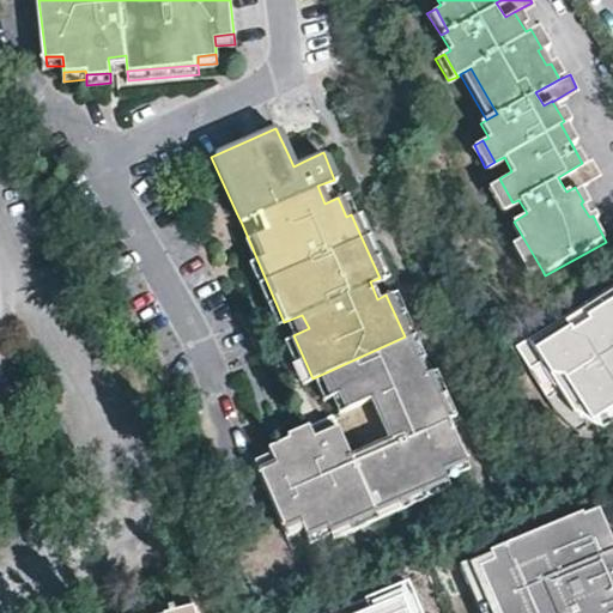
[(299,151),(289,156),(293,167),(303,162),(299,151)]
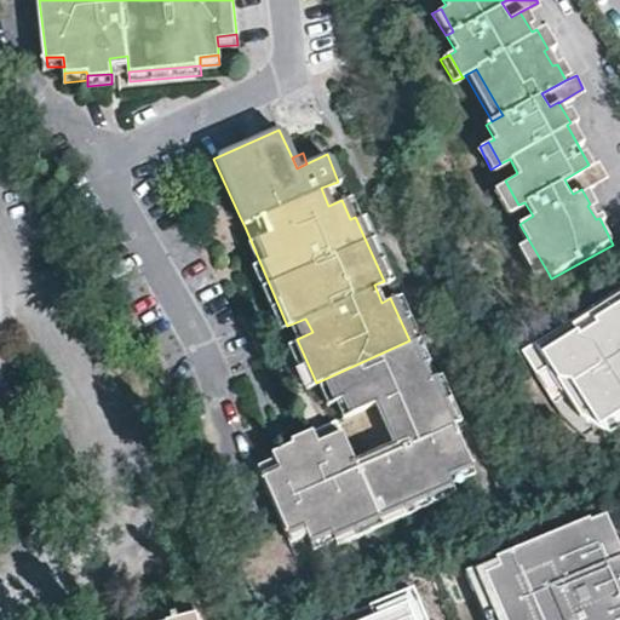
[(598,160),(589,165),(564,179),(573,194),(581,189),(607,174),(598,160)]
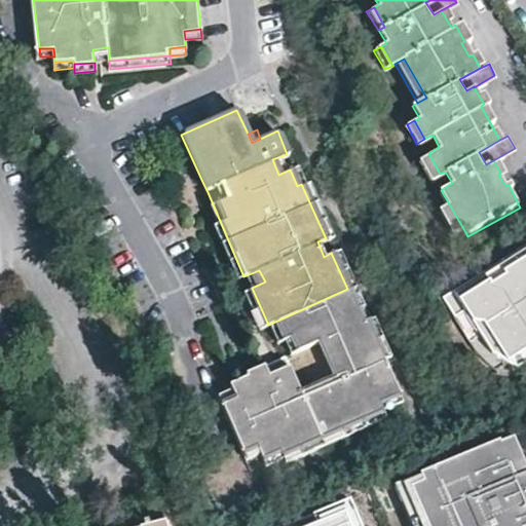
[(433,179),(440,174),(428,153),(420,158),(433,179)]
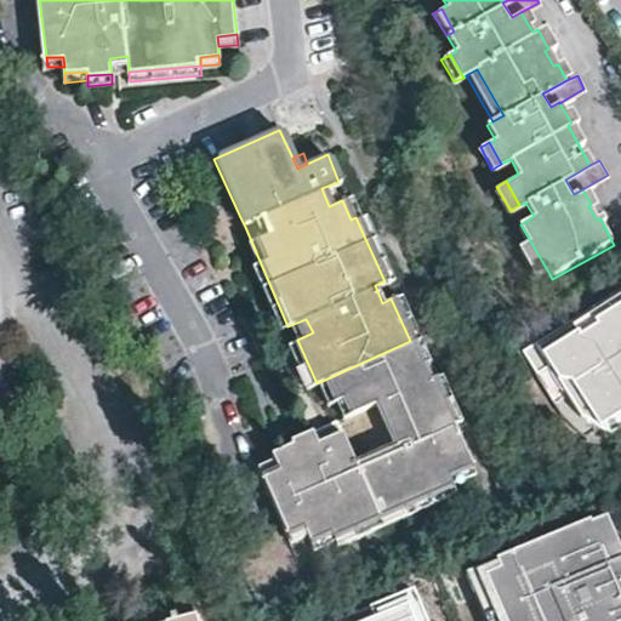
[(346,198),(339,182),(322,188),(329,206),(342,200),(346,198)]
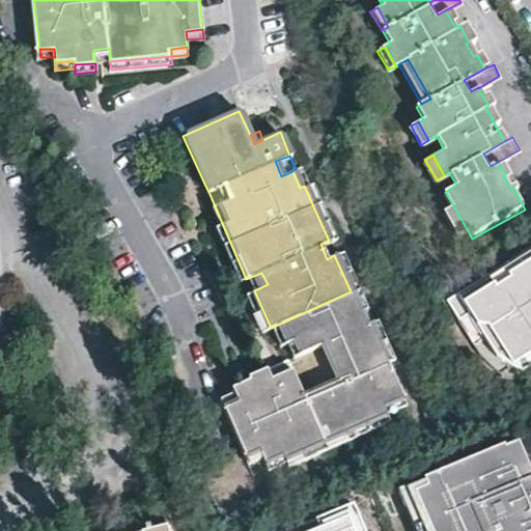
[(296,169),(292,171),(300,188),(304,186),(308,184),(301,167),(296,169)]
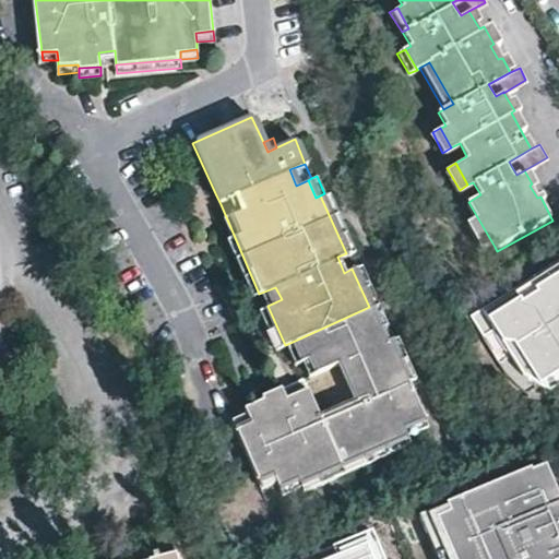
[(320,195),(346,253),(354,250),(330,191),(324,193),(320,195)]
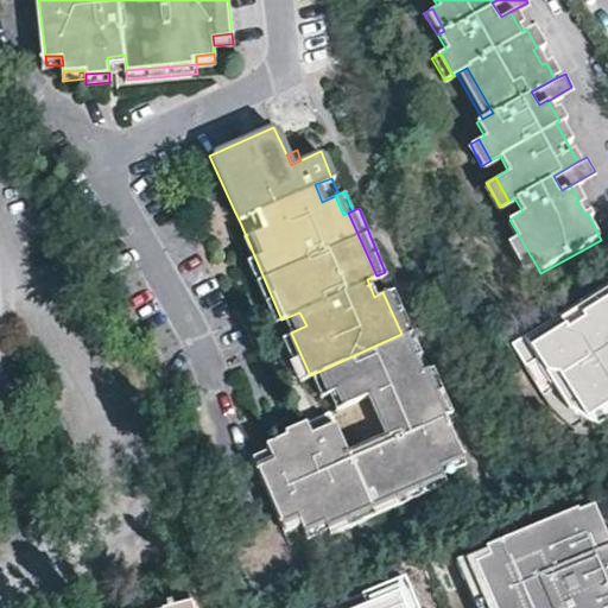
[(529,274),(538,268),(518,234),(508,239),(529,274)]
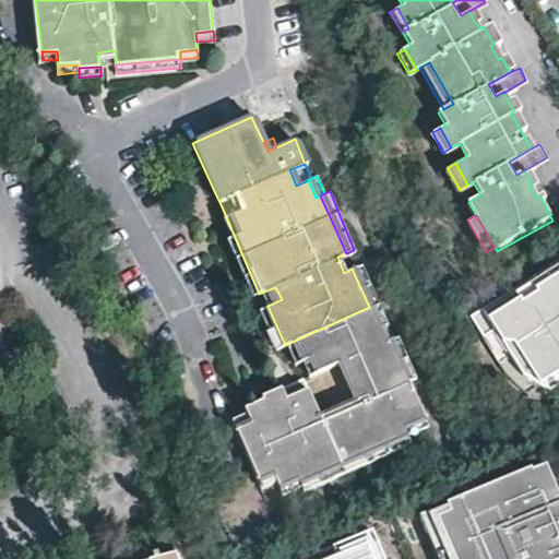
[(352,269),(369,307),(378,304),(360,264),(352,269)]
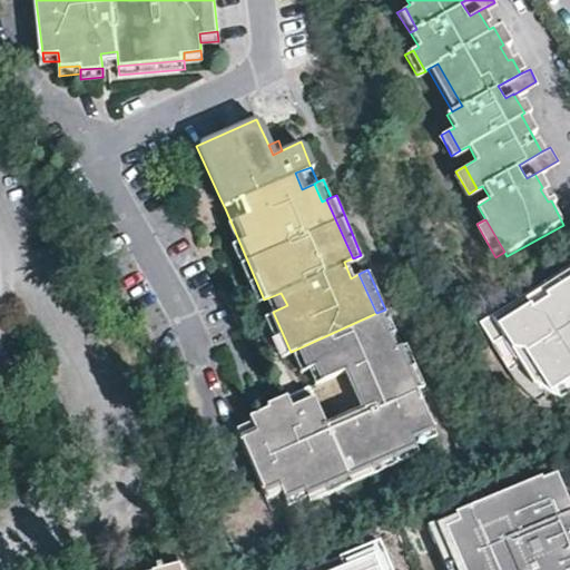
[(569,269),(534,293),(540,302),(556,292),(552,287),(569,276),(569,269)]
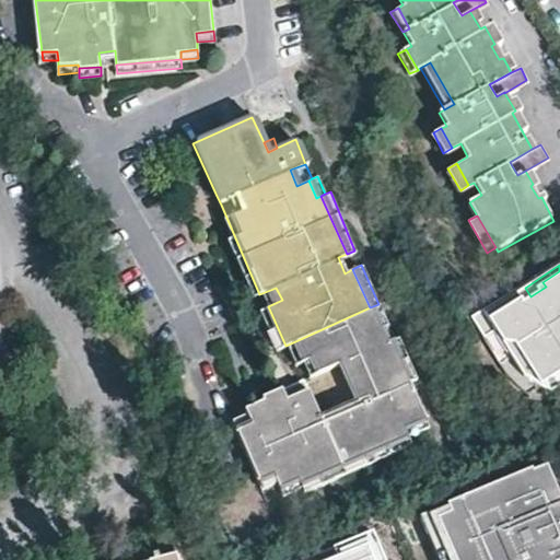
[(555,381),(559,377),(559,271),(543,282),(546,287),(531,296),(525,288),(481,315),(517,370),(541,389),(555,381)]
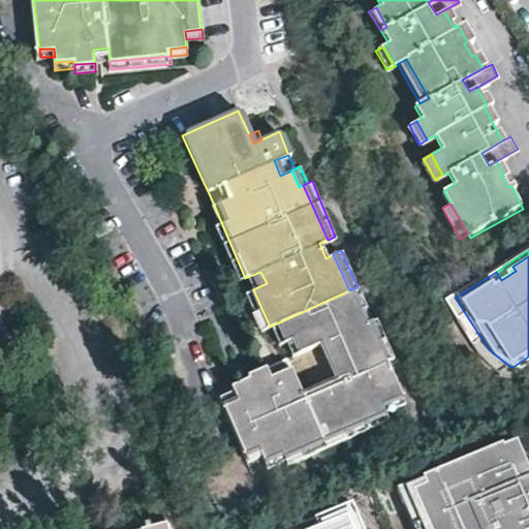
[(245,278),(251,290),(253,289),(267,283),(260,272),(245,278)]
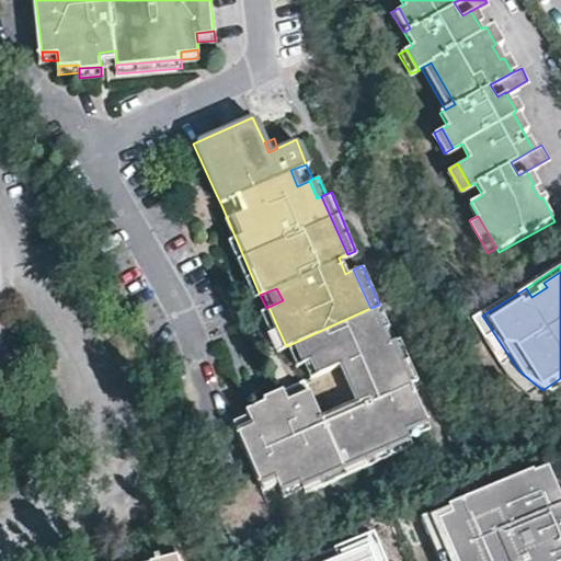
[(370,308),(378,323),(386,320),(379,305),(370,308)]
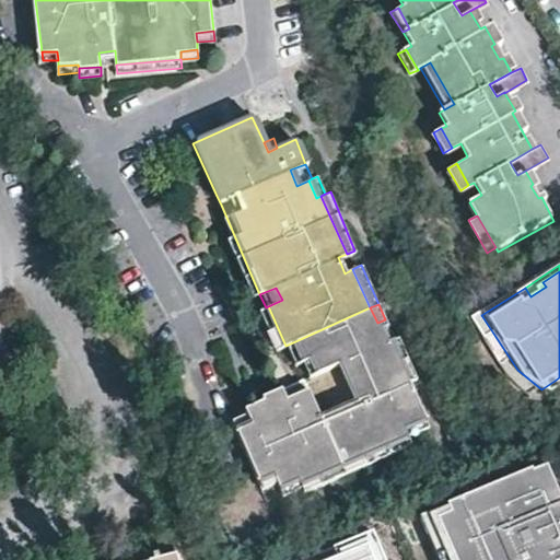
[(276,350),(286,346),(268,306),(266,307),(258,311),(276,350)]
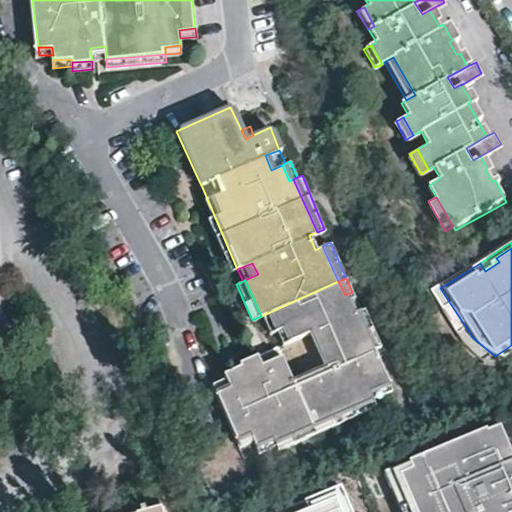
[(364,327),(355,307),(351,309),(345,312),(338,298),(345,295),(338,281),(270,312),(277,329),(283,327),(289,341),(309,332),(316,329),(335,371),(294,388),(291,381),(281,356),(261,364),(256,354),(246,358),(238,361),(240,365),(221,372),(210,377),(213,382),(225,376),(230,386),(217,392),(234,433),(235,437),(249,432),(252,439),(255,445),(271,438),(272,442),(291,434),(311,425),(332,416),(351,408),(373,399),(369,391),(388,383),(373,348),(364,327)]
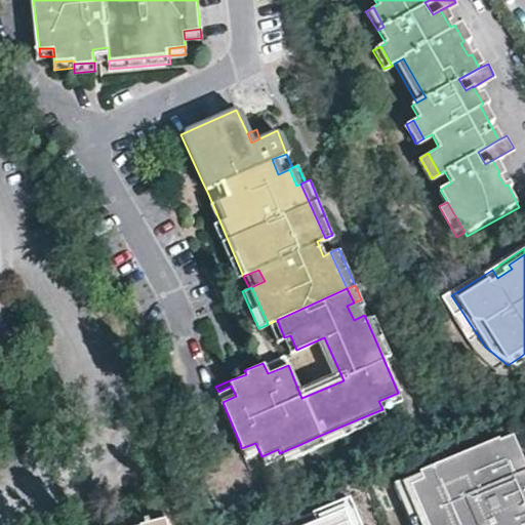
[(354,320),(360,317),(354,303),(347,306),(354,320)]
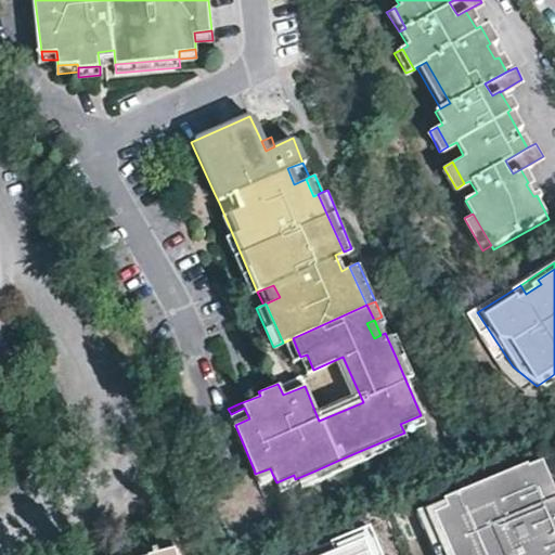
[(394,330),(385,333),(395,355),(402,351),(394,330)]
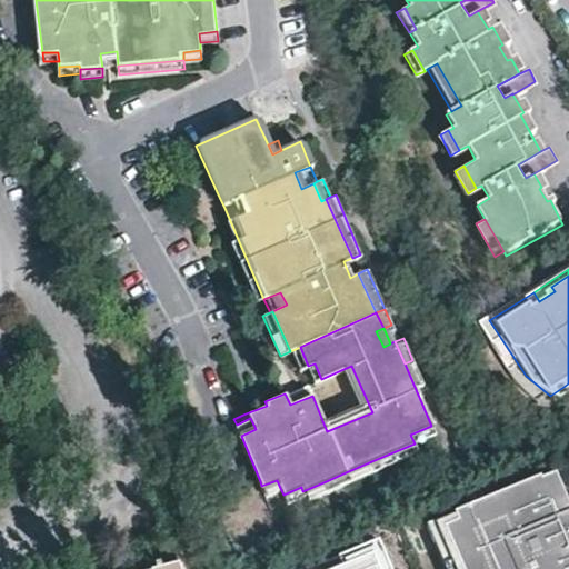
[(299,370),(308,366),(300,347),(290,351),(299,370)]
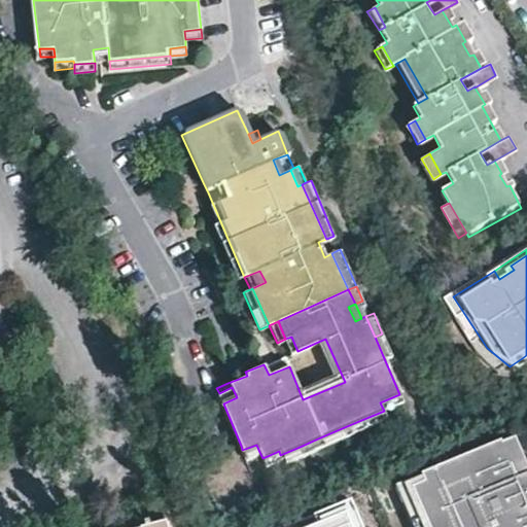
[(382,334),(375,337),(384,358),(392,354),(382,334)]
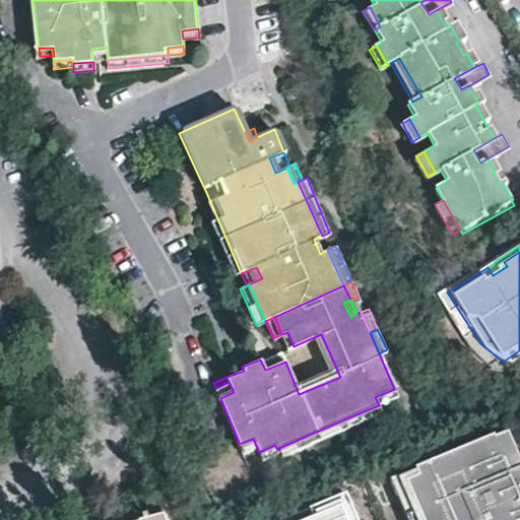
[(287,348),(294,346),(287,332),(281,334),(287,348)]
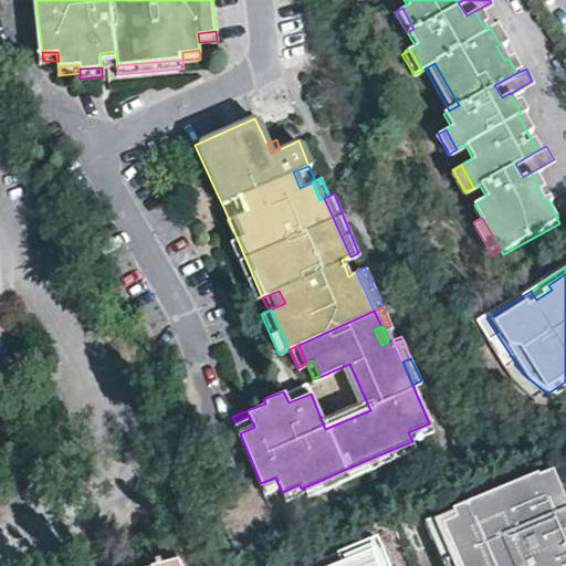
[(358,405),(322,421),(325,429),(370,410),(349,364),(342,367),(358,405)]
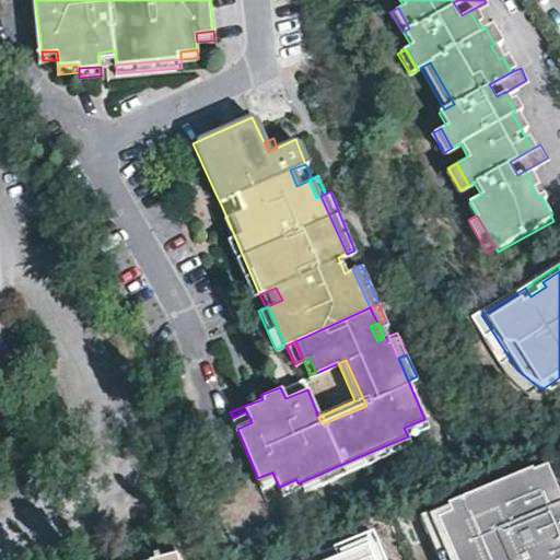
[(302,377),(280,387),(286,398),(307,389),(302,377)]
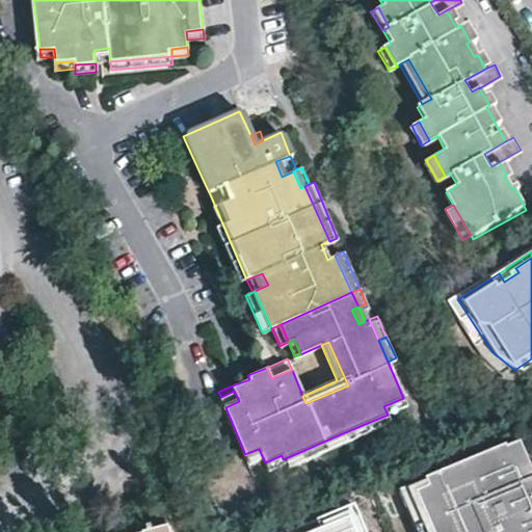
[(221,397),(225,407),(239,401),(234,391),(221,397)]
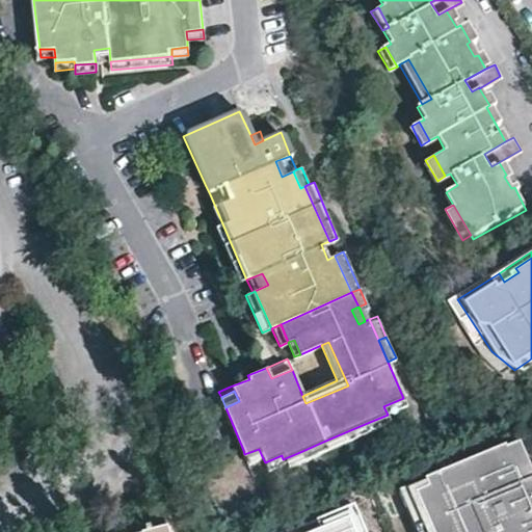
[(406,406),(403,398),(383,406),(388,415),(406,406)]
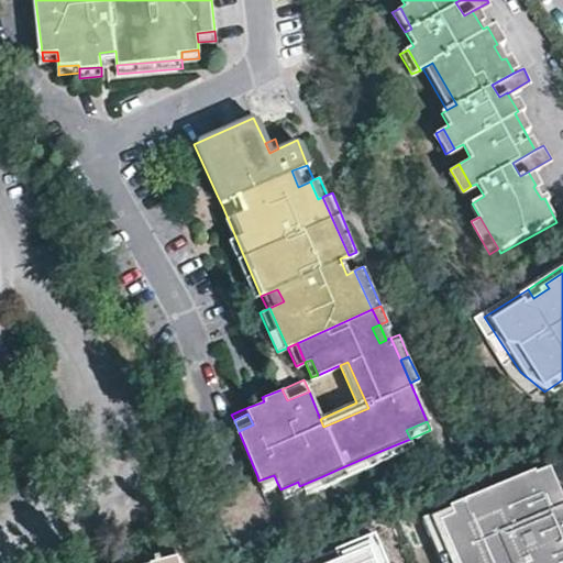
[(414,448),(410,439),(386,449),(390,457),(414,448)]
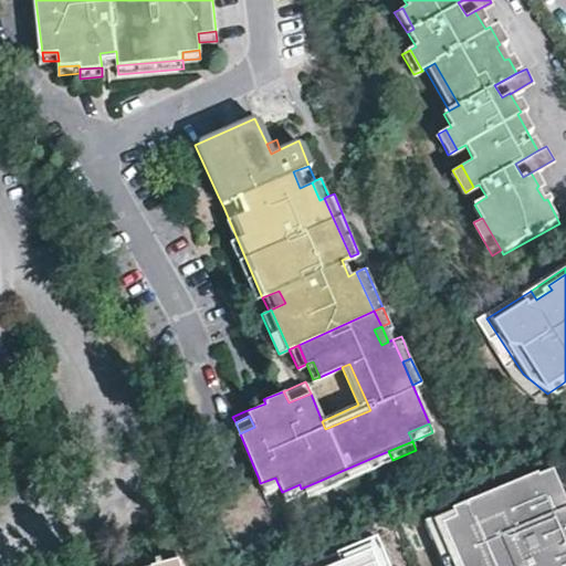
[(392,460),(388,451),(367,460),(371,469),(392,460)]
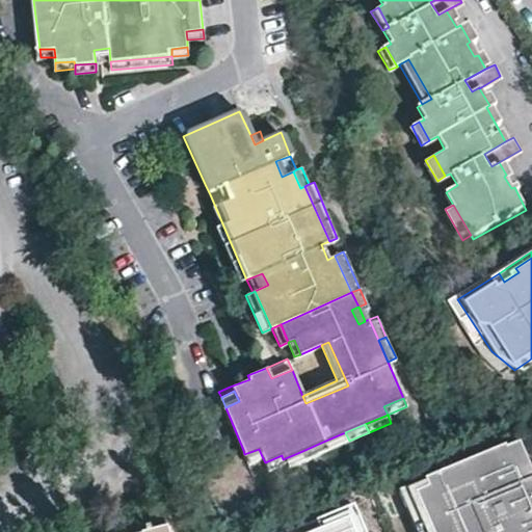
[(349,441),(345,432),(323,442),(327,450),(349,441)]
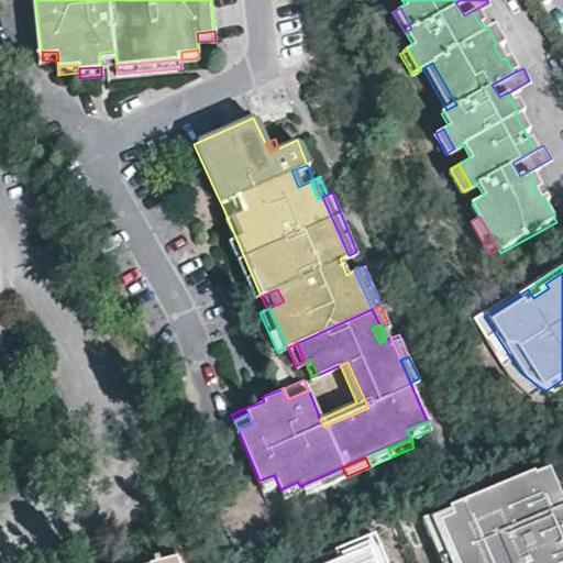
[(562,497),(549,463),(533,470),(562,539),(562,549),(562,550),(562,497)]
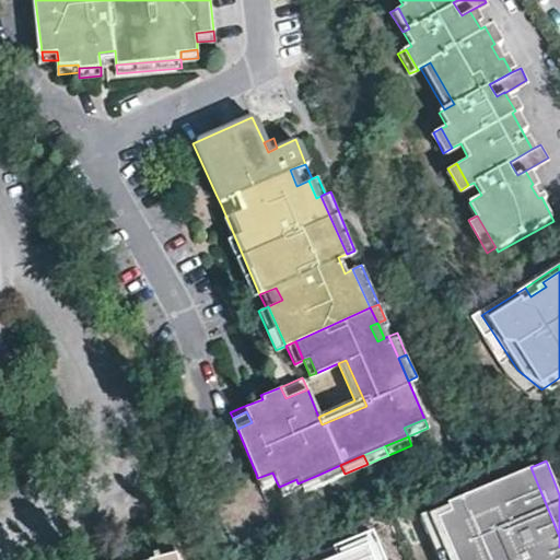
[(345,474),(340,465),(318,475),(322,482),(345,474)]
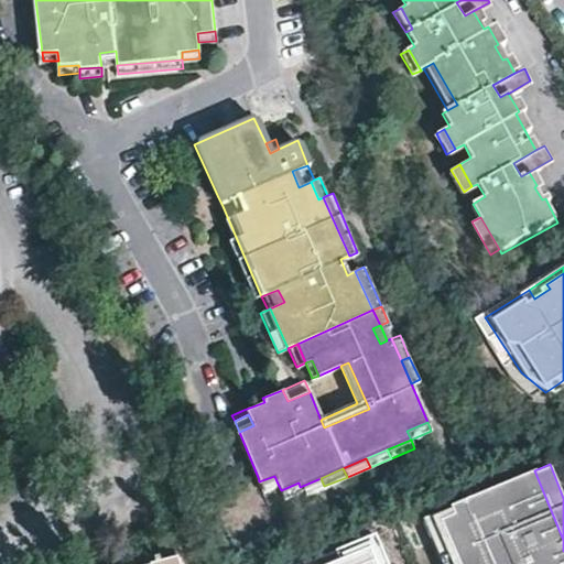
[(563,563),(563,551),(563,550),(563,540),(534,470),(421,518),(441,563),(563,563)]
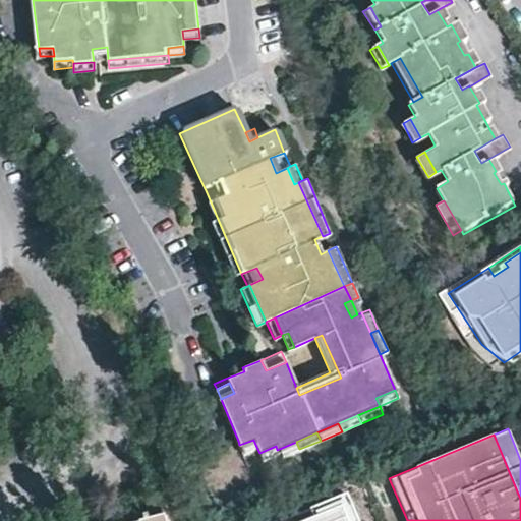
[(299,449),(296,442),(277,450),(279,454),(281,457),(299,449)]
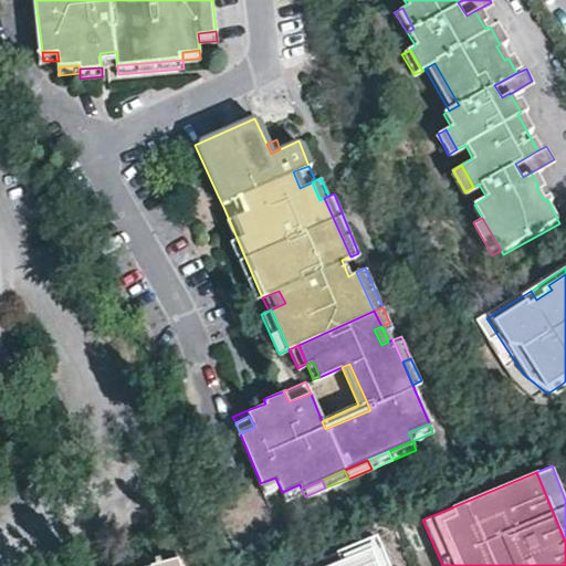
[(303,493),(301,489),(300,484),(282,492),(285,500),(303,493)]
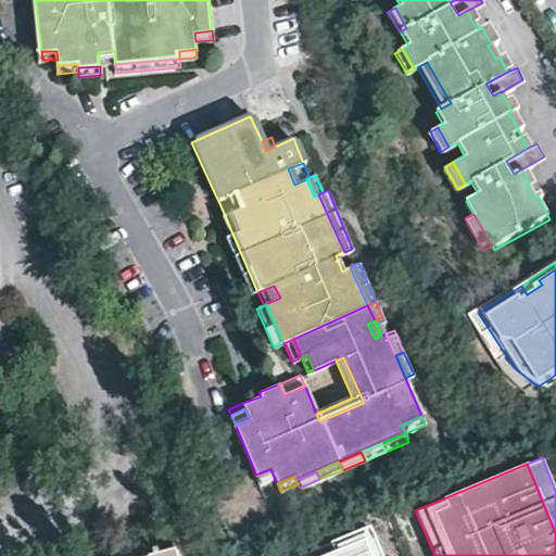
[(176,555),(172,535),(148,541),(151,555),(149,555),(148,555),(176,555)]
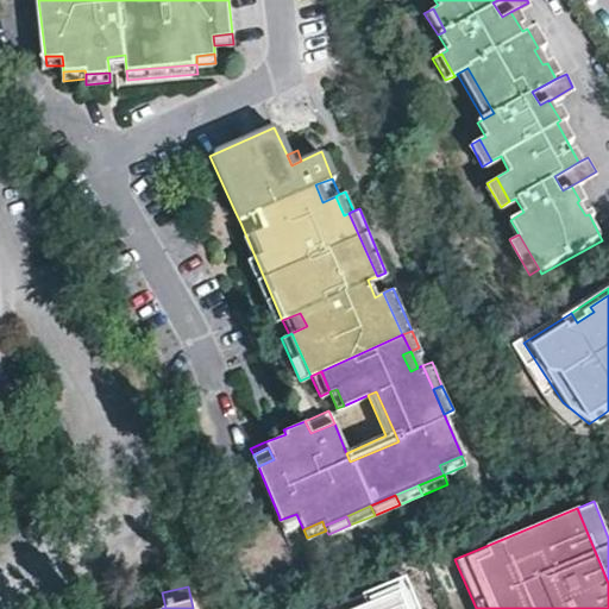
[(422,608),(416,595),(381,608),(422,608)]
